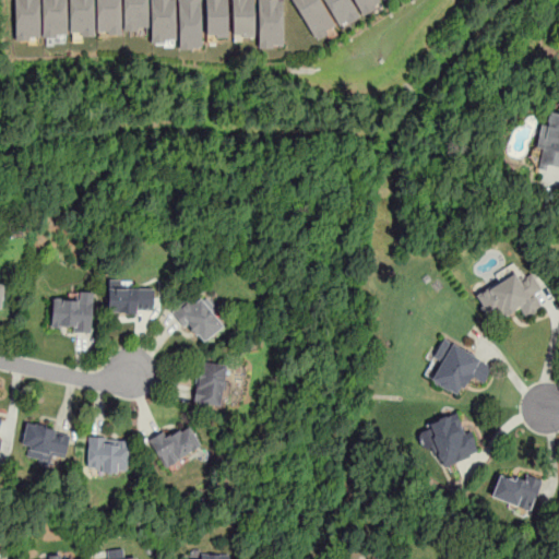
[(14,0),(14,39),(28,39),(28,36),(38,36),(38,0),(14,0)]
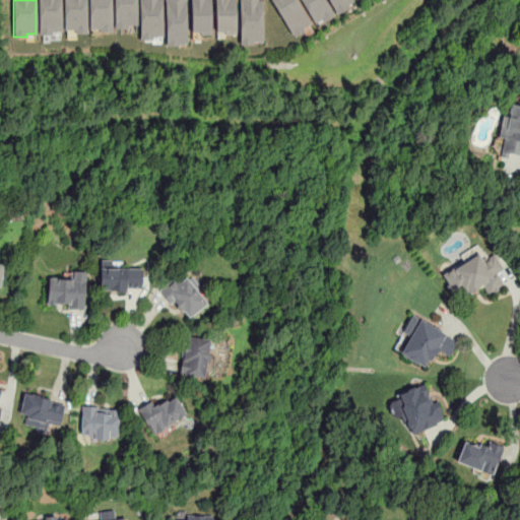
[(39,0),(40,35),(53,35),(53,31),(62,31),(61,0),(39,0)]
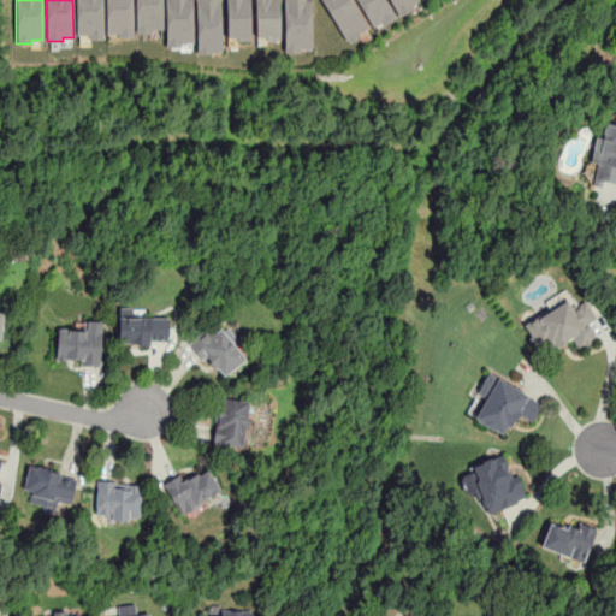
[(102,0),(104,39),(89,39),(89,35),(77,35),(76,0),(102,0)]
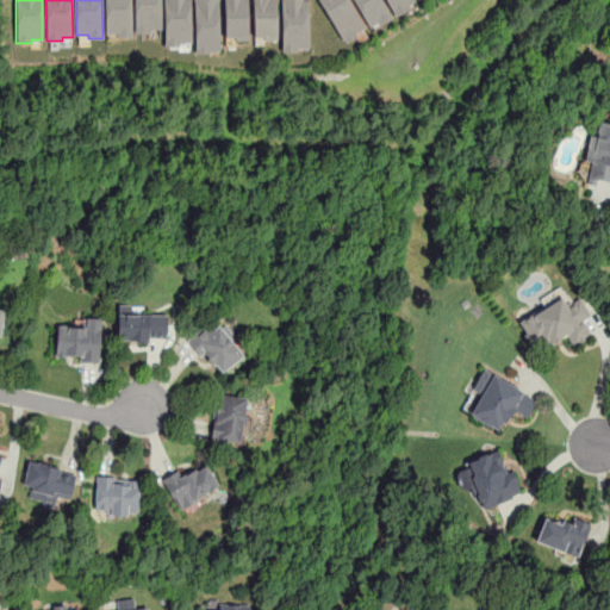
[(106,0),(106,37),(131,37),(131,0),(106,0)]
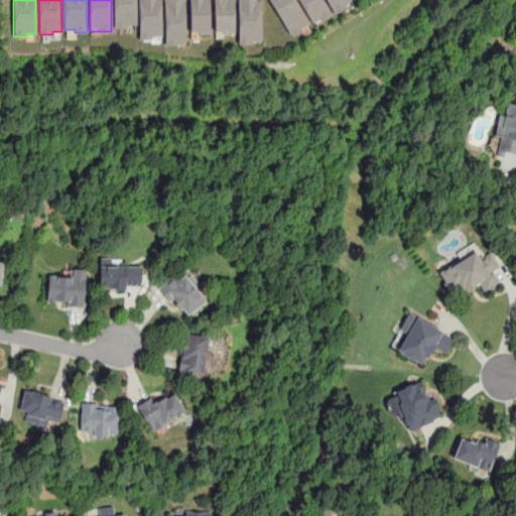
[(114,0),(114,29),(127,29),(127,24),(137,24),(137,0),(114,0)]
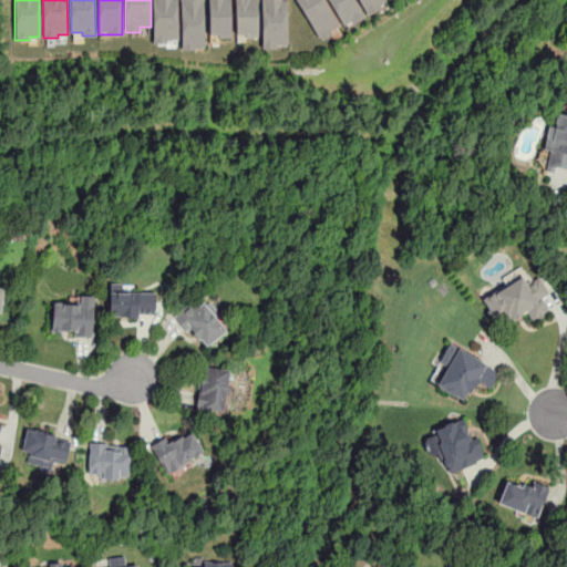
[(153,0),(154,43),(167,43),(167,40),(177,39),(177,0),(153,0)]
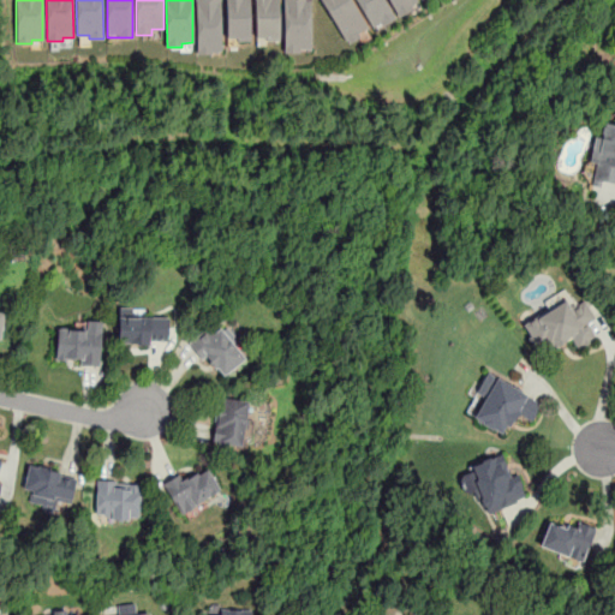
[(195,0),(195,53),(221,53),(221,0),(195,0)]
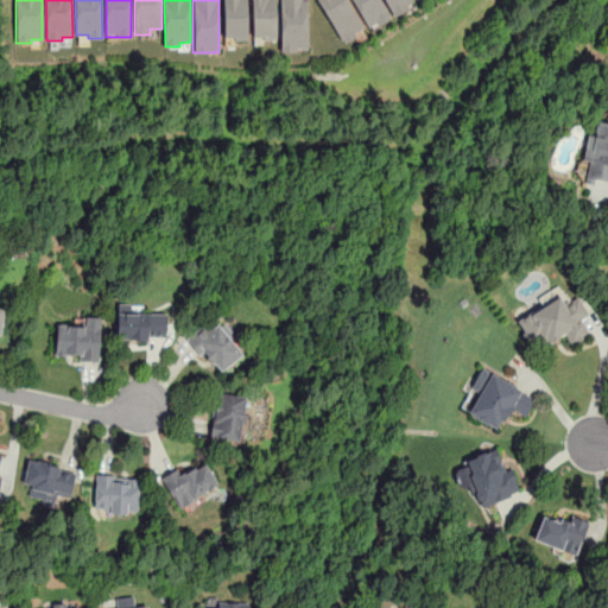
[(223,0),(226,39),(247,38),(246,0),(223,0)]
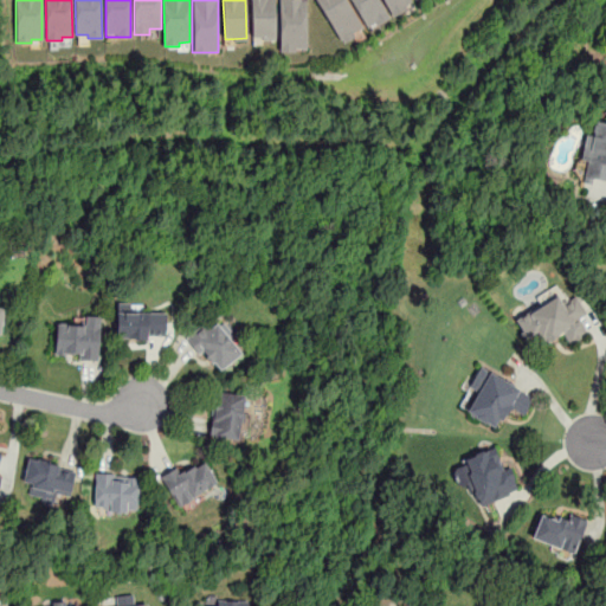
[(251,0),(252,39),(276,38),(276,0),(251,0)]
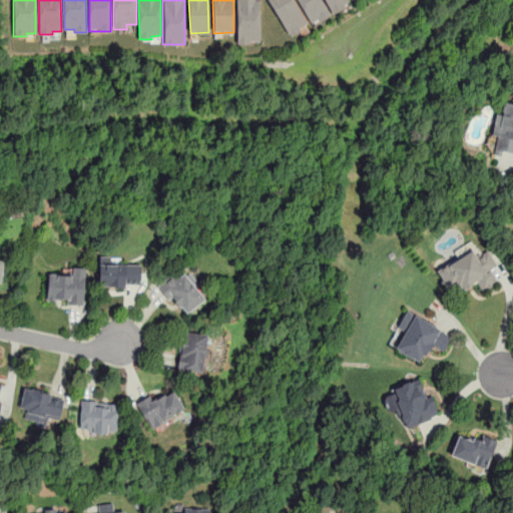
[(237,0),(238,44),(260,43),(259,0),(237,0)]
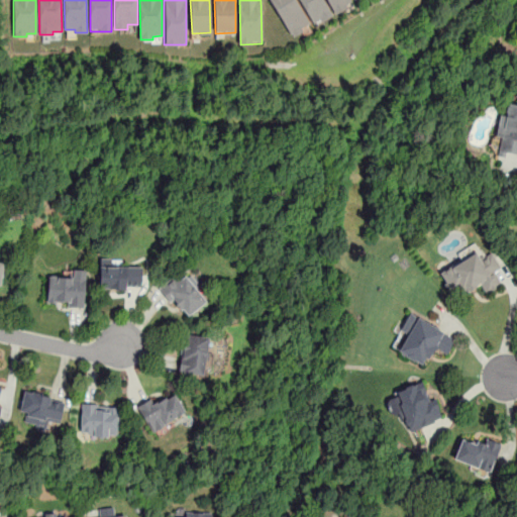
[(270,0),(292,36),(302,30),(300,27),(308,22),(294,0),(270,0)]
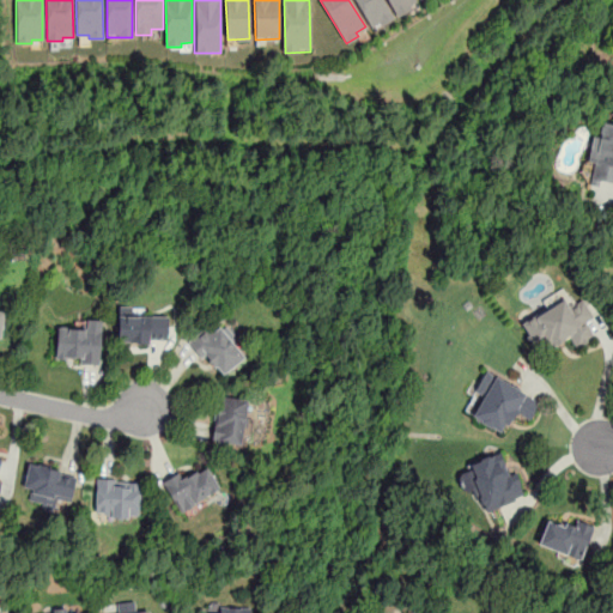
[(354,0),(371,28),(393,16),(383,0),(354,0)]
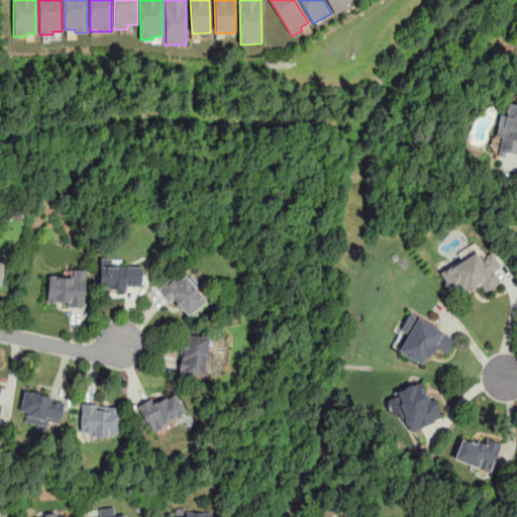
[(326,0),(334,14),(346,8),(344,5),(351,1),(350,0),(326,0)]
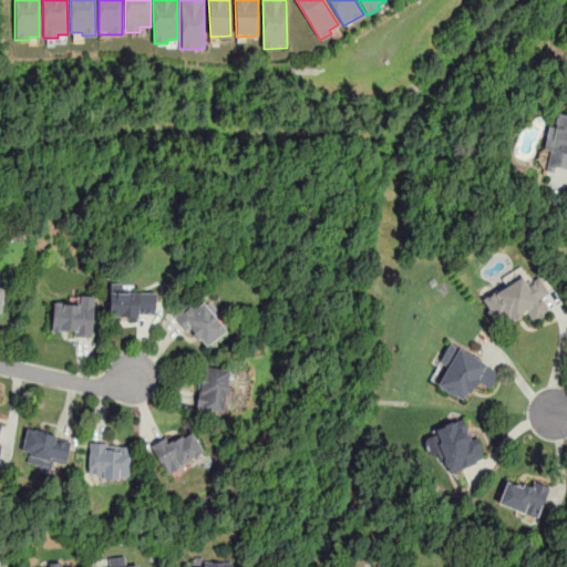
[(566,113),(557,112),(556,121),(548,120),(543,153),(548,154),(546,169),(566,173),(566,113)]
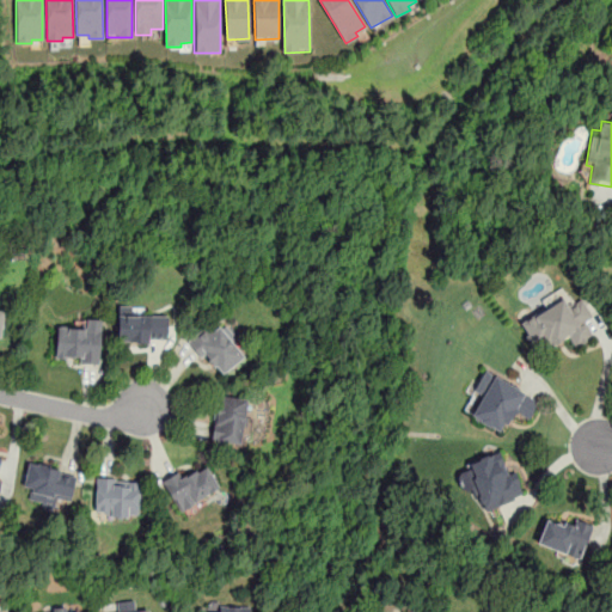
[(593,338),(585,320),(593,317),(583,298),(571,304),(567,295),(518,319),(534,355),(570,338),(575,347),(593,338)]
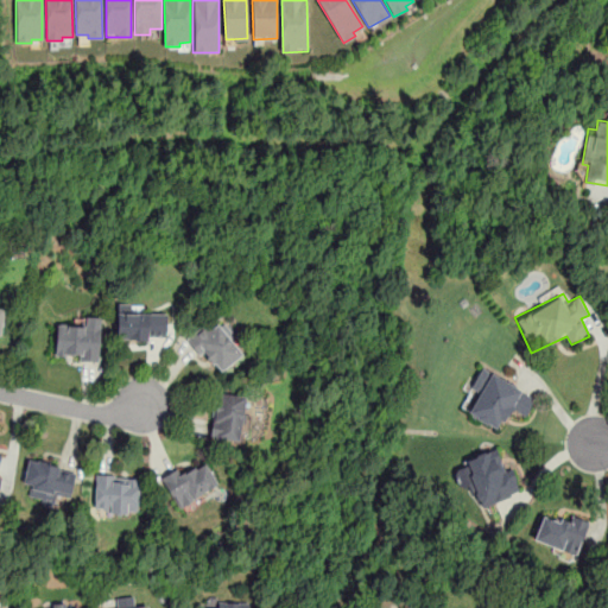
[(165,340),(165,311),(116,311),(116,340),(165,340)]
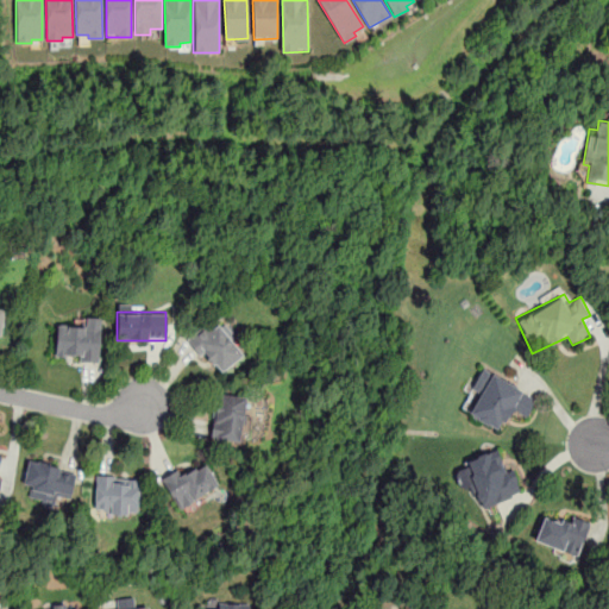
[(246,350),(213,316),(188,341),(221,375),(246,350)]
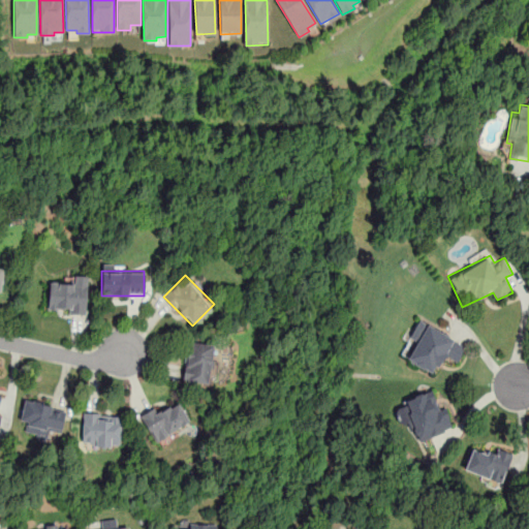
[(73,284),(50,282),(47,311),(85,315),(89,277),(74,276),(73,284)]
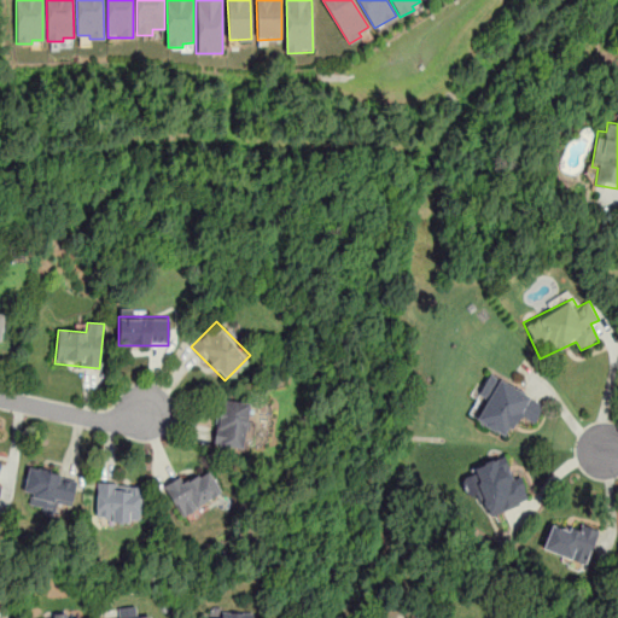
[(544,400),(489,375),(470,419),(508,436),(517,415),(535,424),(544,400)]
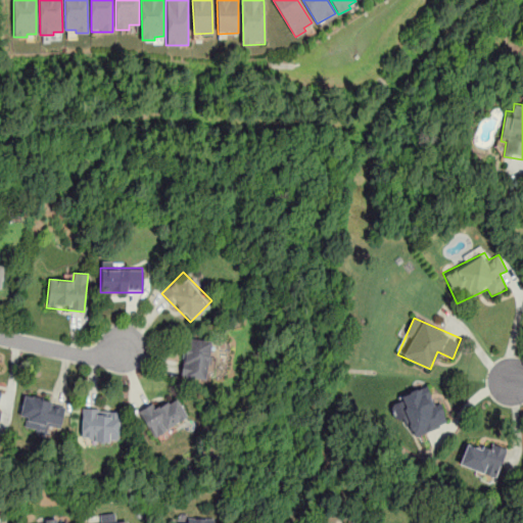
[(185,338),(181,377),(207,380),(212,341),(185,338)]
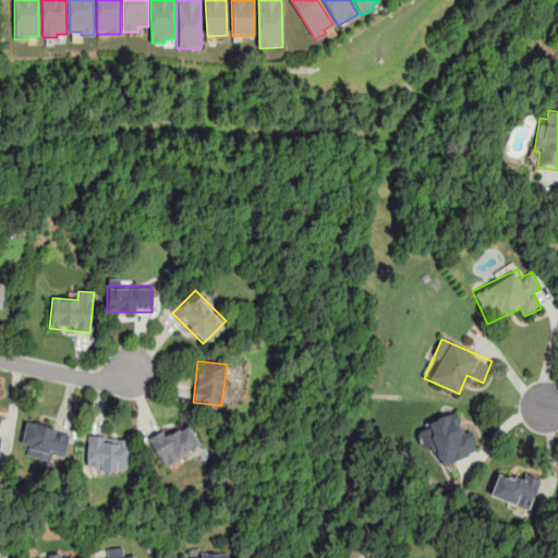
[(469,428),(463,431),(458,412),(414,427),(422,448),(432,445),(439,466),(477,453),(469,428)]
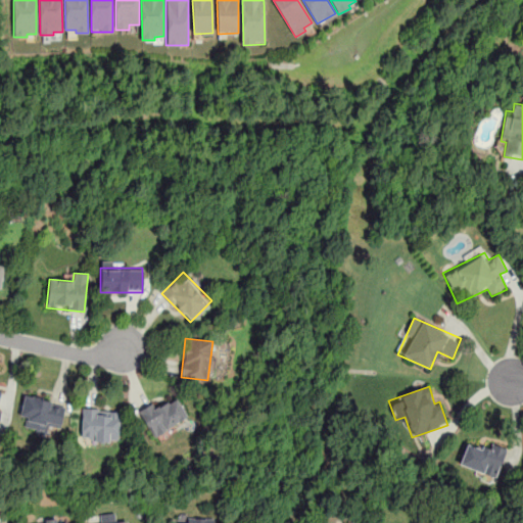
[(65,405),(26,393),(18,417),(28,419),(26,424),(58,433),(65,405)]
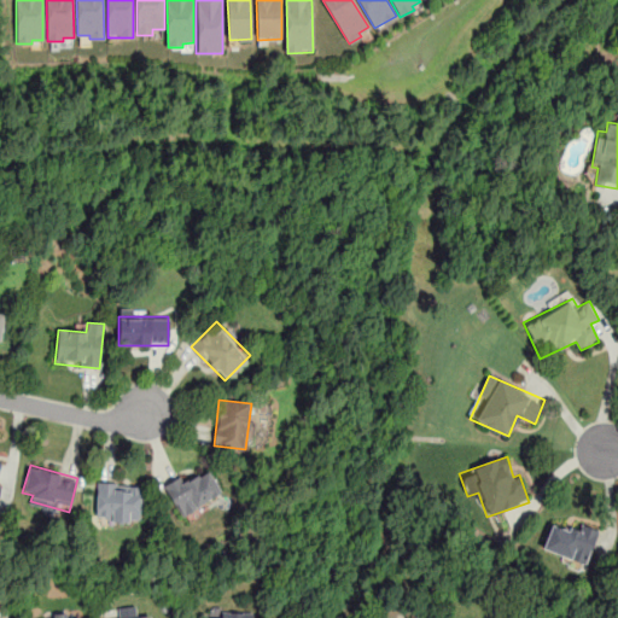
[(222,494),(208,467),(165,489),(180,516),(222,494)]
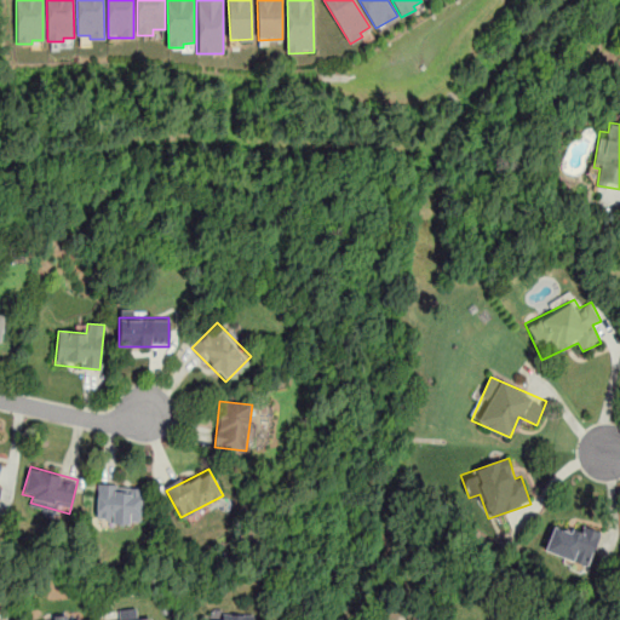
[(143,523),(143,486),(97,484),(96,522),(143,523)]
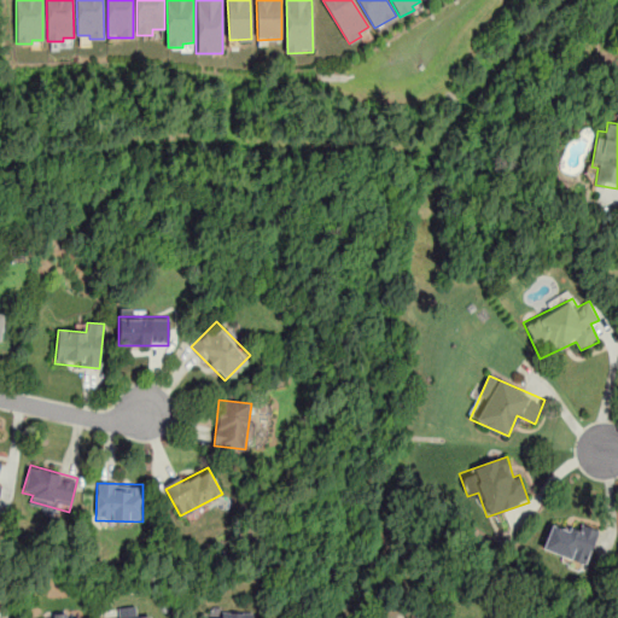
[(596,535),(552,519),(542,551),(587,565),(596,535)]
